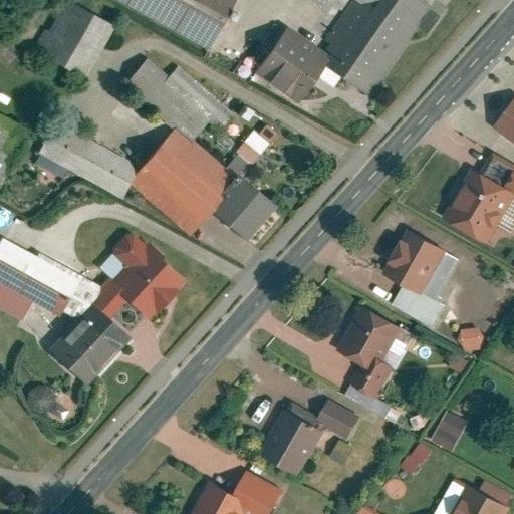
[(63,0),(61,0),(32,51),(81,78),(111,26),(63,0)]
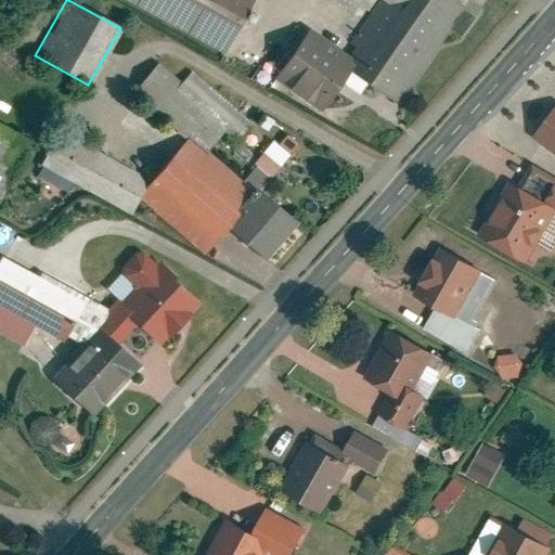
[(256,0),(128,0),(227,54),(256,0)]
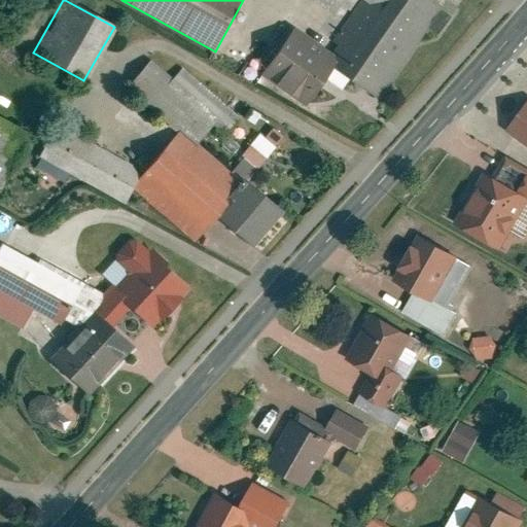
[(316,0),(335,14),(343,2),(356,10),(338,38),(343,43),(338,50),(339,67),(385,98),(434,27),(443,34),(457,15),(435,0),(316,0)]
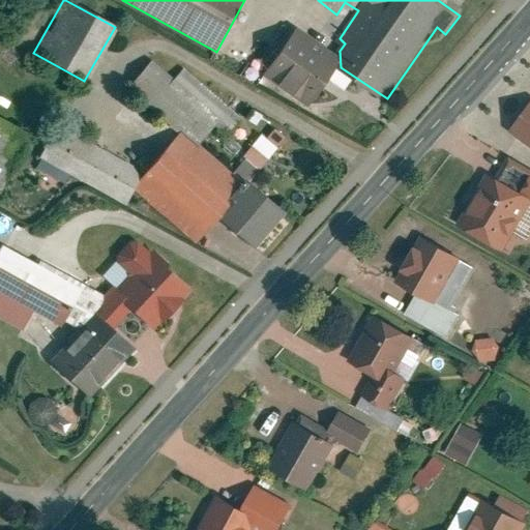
[(340,51),(301,24),(266,75),(313,107),(341,67),(340,51)]
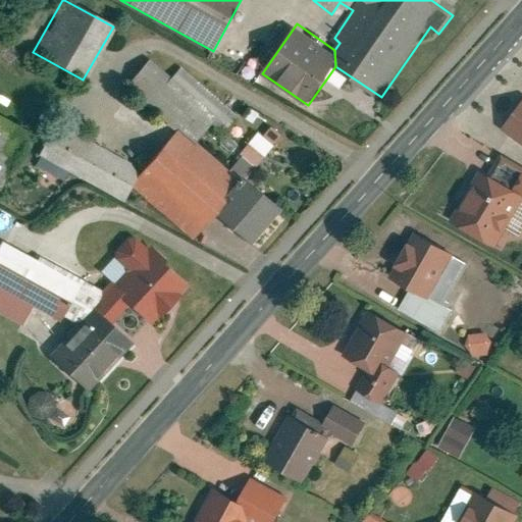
[(178,132),(193,144),(210,124),(221,135),(236,118),(179,69),(170,81),(148,61),(126,86),(178,132)]
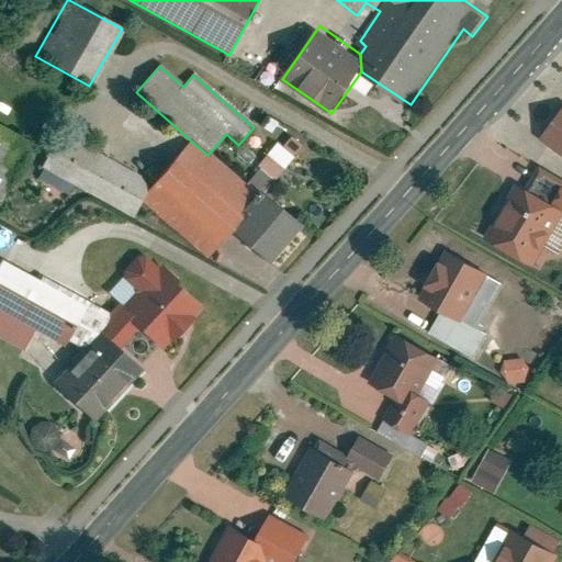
[(561,154),(561,113),(542,139),(561,154)]
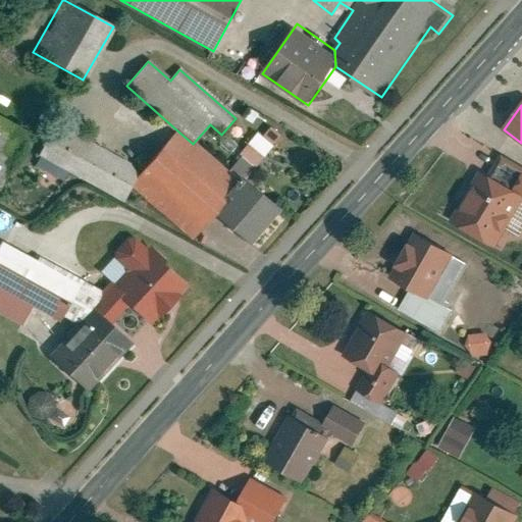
[(0,120),(0,185),(28,138),(0,120)]
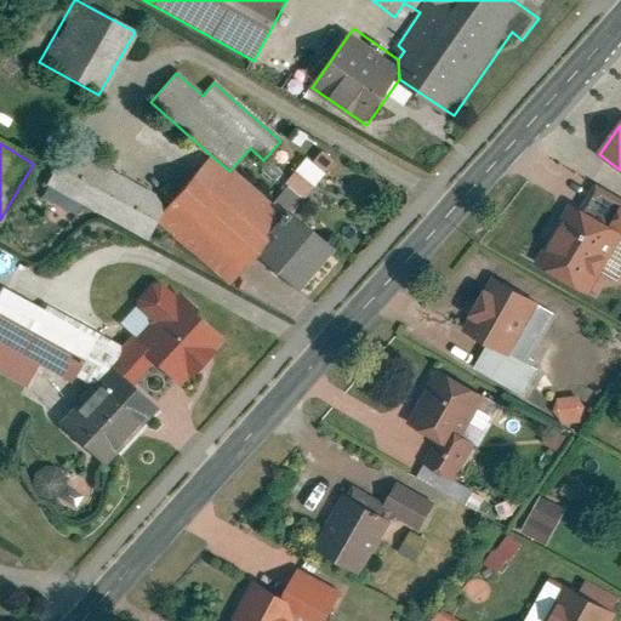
[(144,240),(154,222),(163,214),(152,197),(66,147),(45,186),(144,240)]
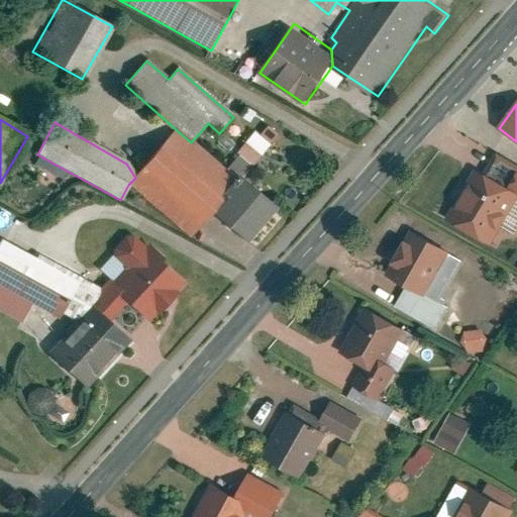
[(268,146),(277,135),(266,126),(256,138),(268,146)]
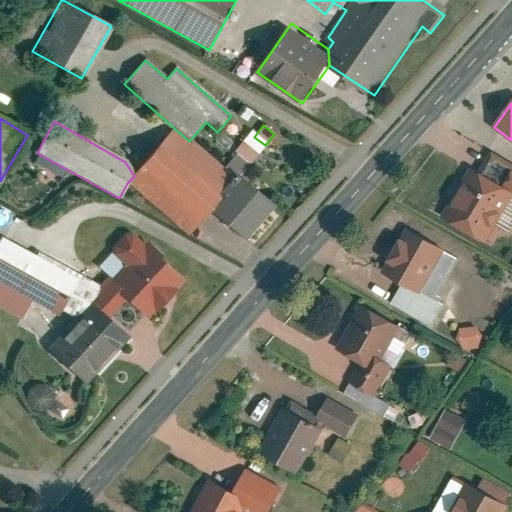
[(127,183),(188,236),(209,212),(235,182),(222,170),(189,141),(175,129),(134,176),(127,183)]
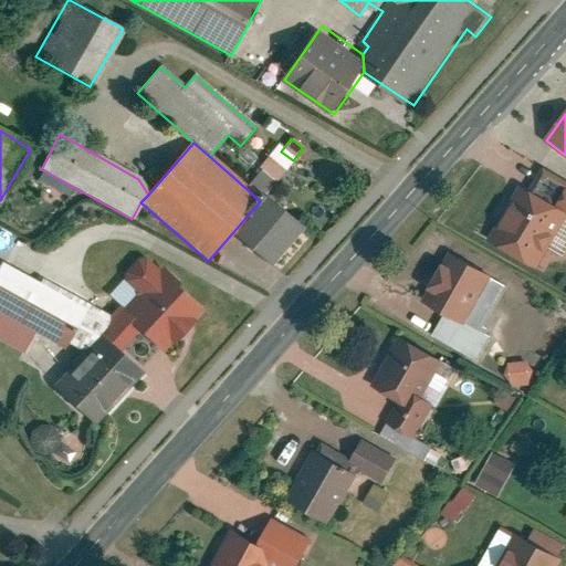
[(245,188),(260,201),(231,234),(268,266),(302,228),(265,196),(275,185),(260,171),(245,188)]
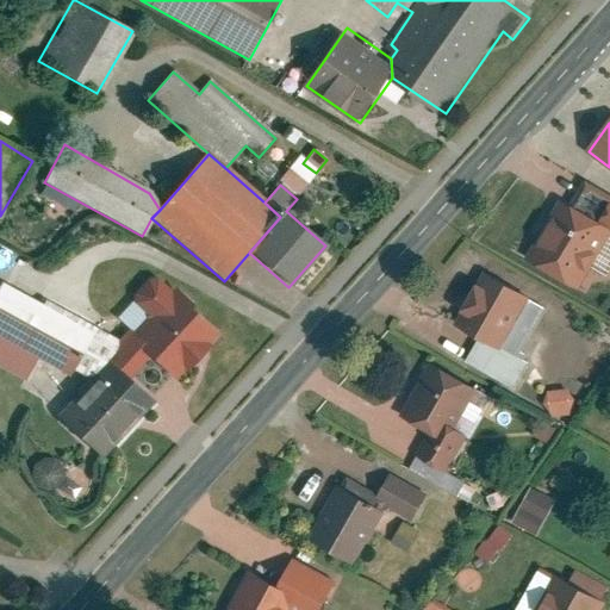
[(609,198),(587,185),(572,211),(607,231),(609,234),(609,198)]
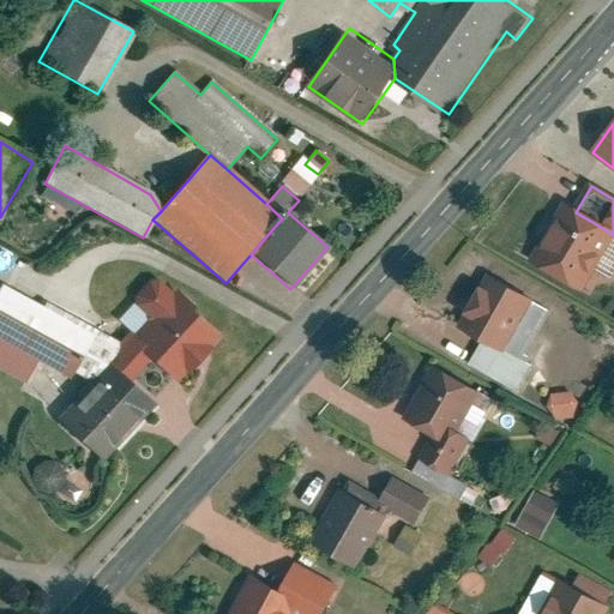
[(565,206),(533,262),(578,288),(591,266),(611,233),(576,212),(565,206)]
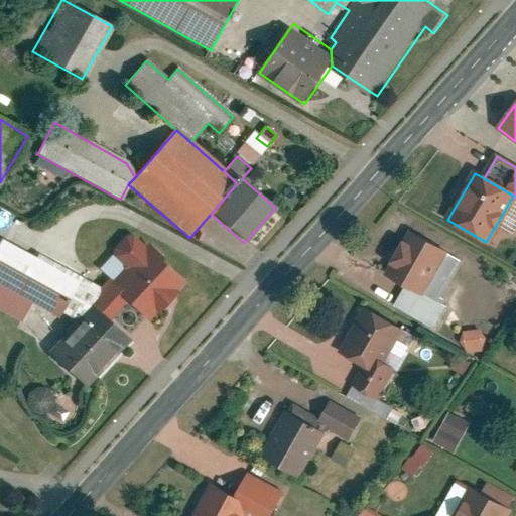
[(515,230),(515,198),(513,196),(497,224),(514,234),(515,230)]
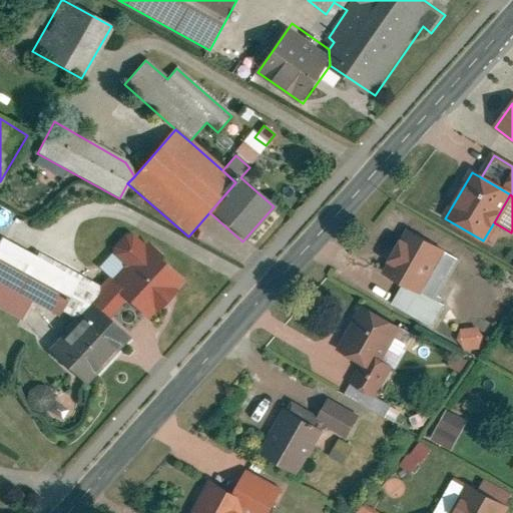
[(386,274),(417,292),(442,250),(410,231),(386,274)]
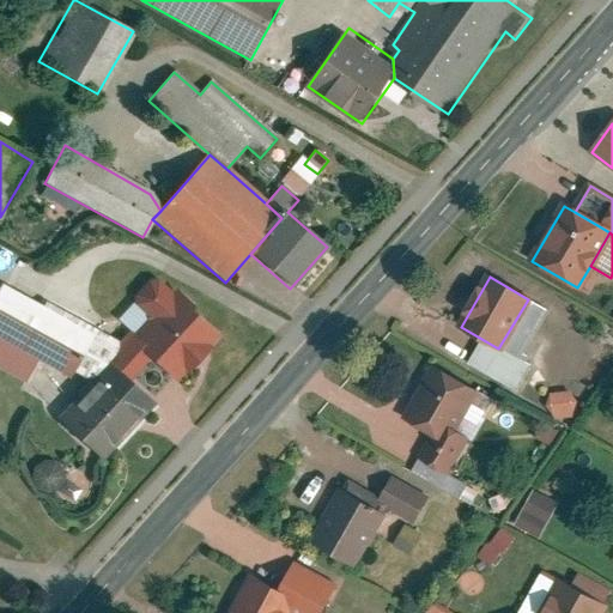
[(175,298),(159,284),(151,283),(139,295),(140,303),(157,319),(140,335),(129,335),(122,344),(108,359),(128,378),(147,358),(155,358),(175,376),(187,364),(190,366),(206,350),(202,347),(216,334),(189,310),(193,307),(180,295),(175,298)]
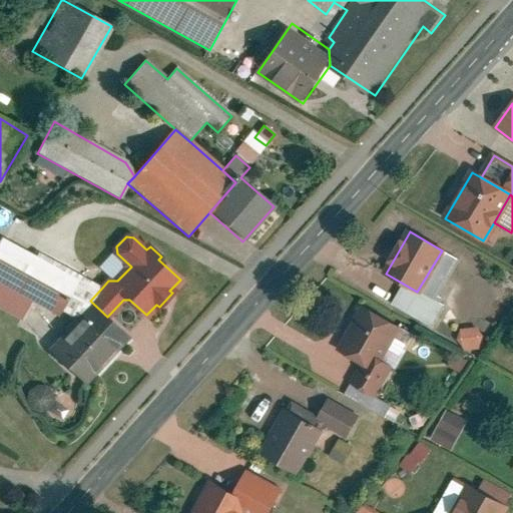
[(35,258),(0,238),(0,306),(23,319),(33,301),(60,316),(62,312),(79,282),(35,258)]
